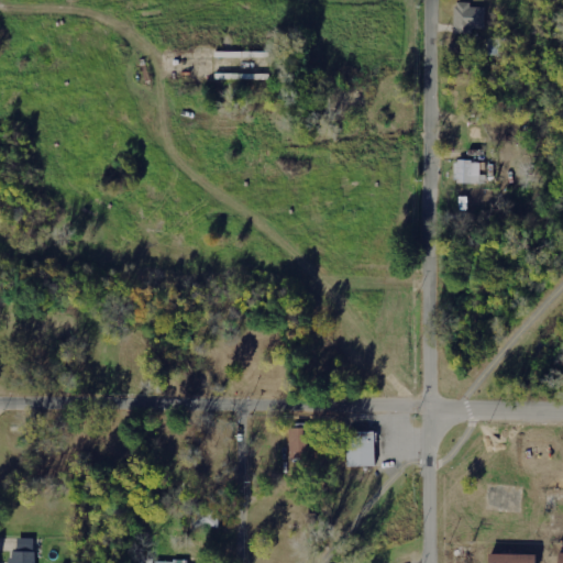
[(486,29),(486,8),(472,7),(472,2),(455,2),(454,33),(474,33),(474,29),(486,29)]
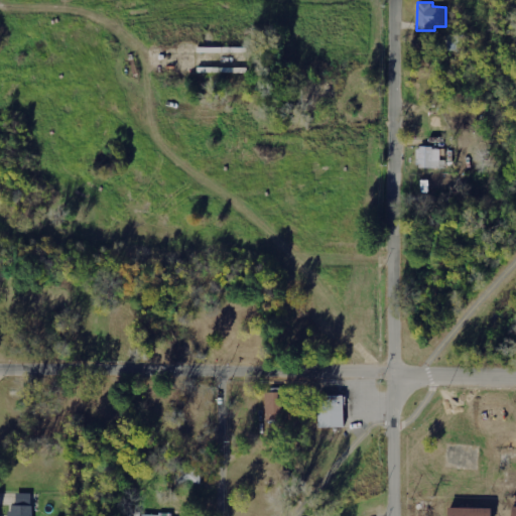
[(441,147),(417,147),(417,168),(446,168),(446,160),(441,160),(441,147)]
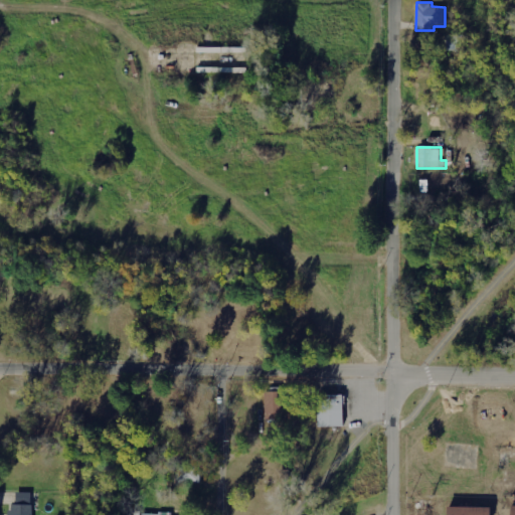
[(279,428),(286,428),(284,391),(267,392),(268,426),(279,426),(279,428)]
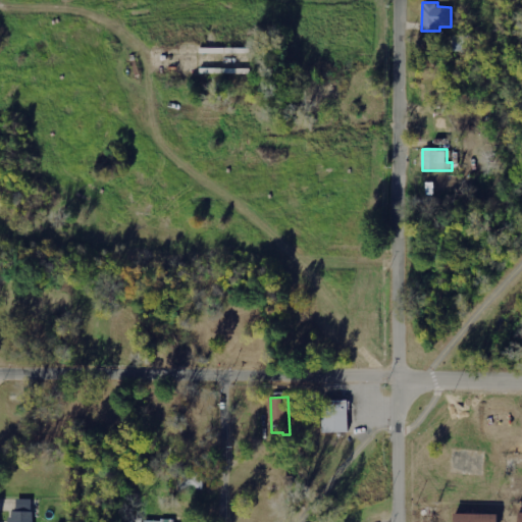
[(320,432),(347,432),(347,400),(320,400),(320,432)]
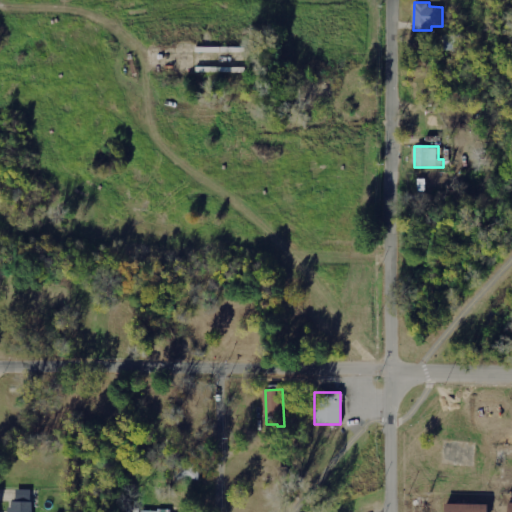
[(10,511),(31,511),(32,490),(16,489),(16,502),(11,502),(10,511)]
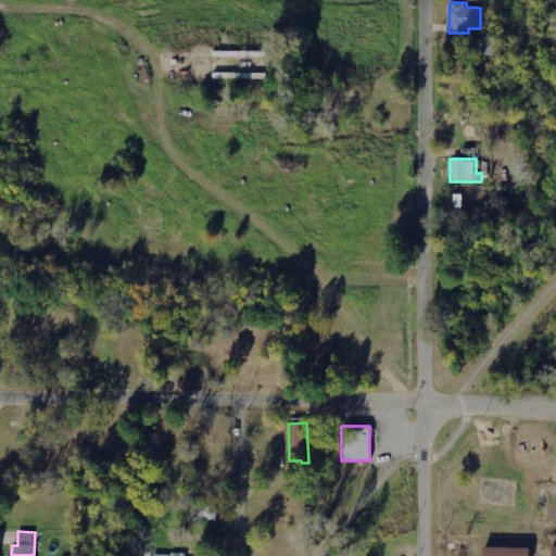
[(446,542),(446,555),(465,555),(465,542),(446,542)]
